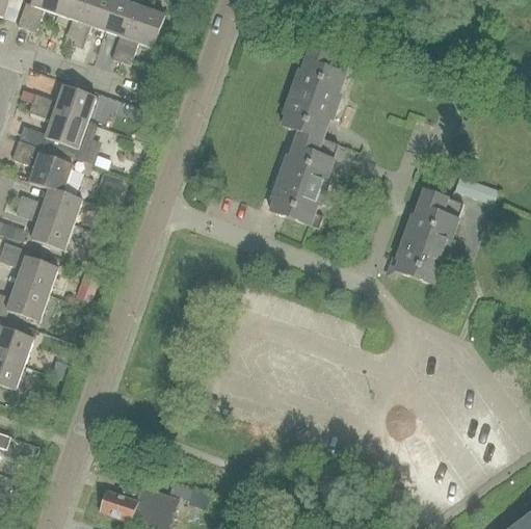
[(0,15),(3,17),(8,0),(0,0),(0,15)]
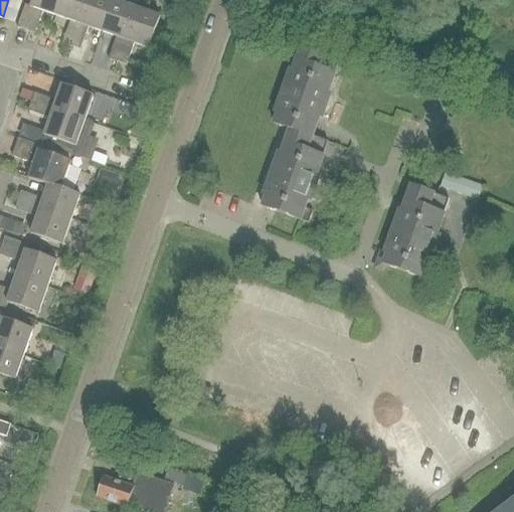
[(55,13),(59,0),(23,0),(16,24),(34,30),(42,8),(55,13)]
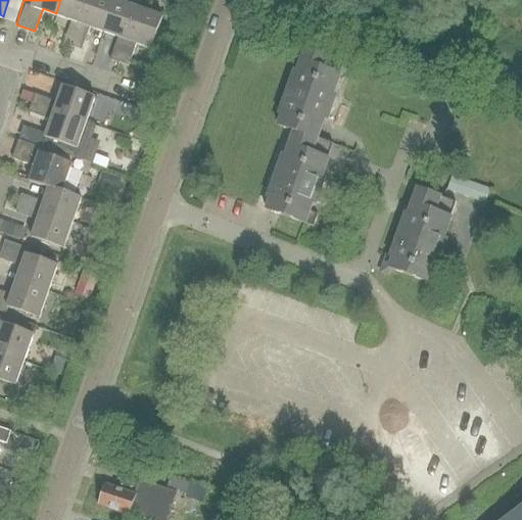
[(72,43),(86,0),(60,0),(56,13),(69,18),(62,40),(72,43)]
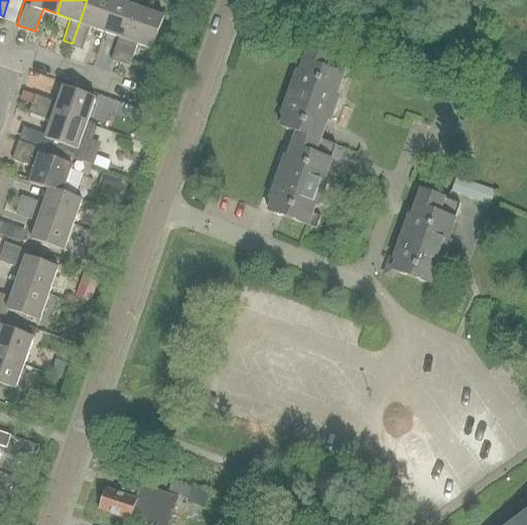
[(103,30),(112,0),(87,0),(72,43),(81,46),(89,25),(103,30)]
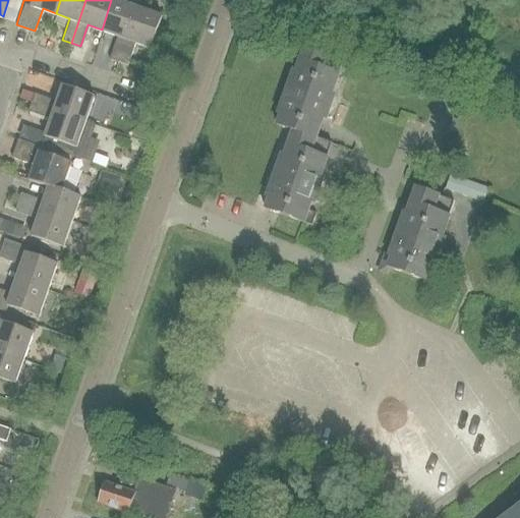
[(117,59),(135,4),(124,0),(111,0),(102,30),(116,35),(108,56),(117,59)]
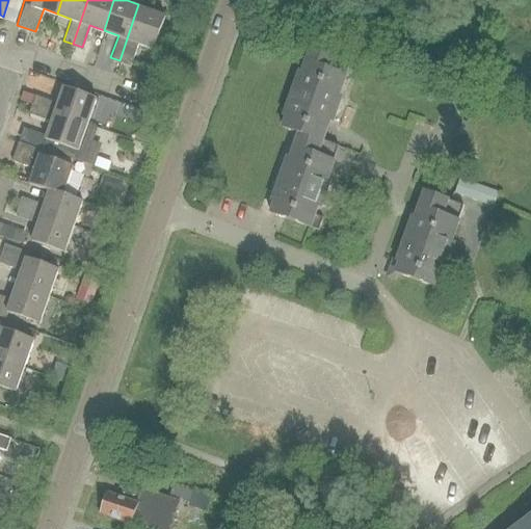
[(138,4),(120,60),(129,63),(136,43),(151,48),(163,12),(138,4)]
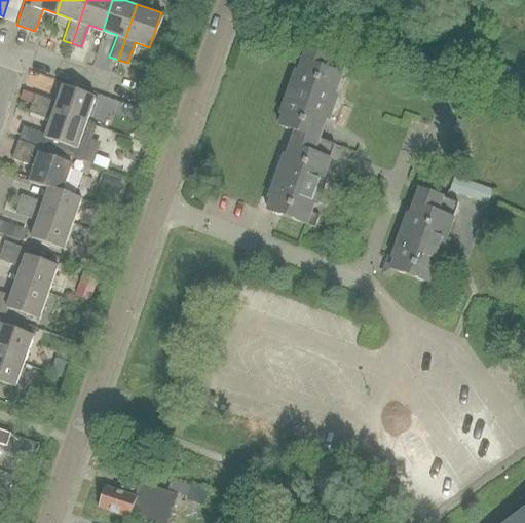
[(283,113),(278,124),(295,129),(320,137),(327,117),(329,118),(337,96),(335,95),(342,74),(341,73),(346,59),(307,44),(298,70),(295,69),(279,112),(283,113)]
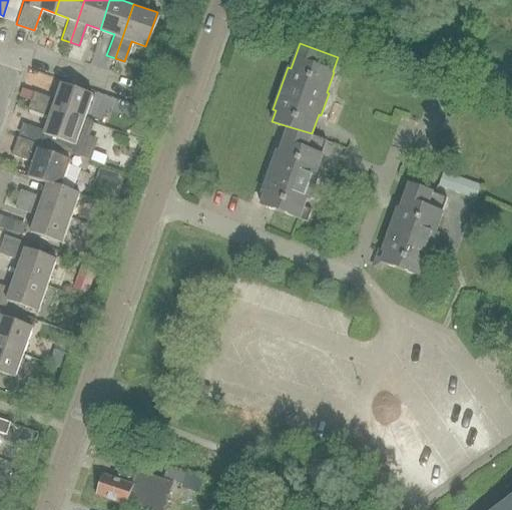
[(30,97),(83,116),(91,92),(60,81),(55,96),(33,88),(30,97)]
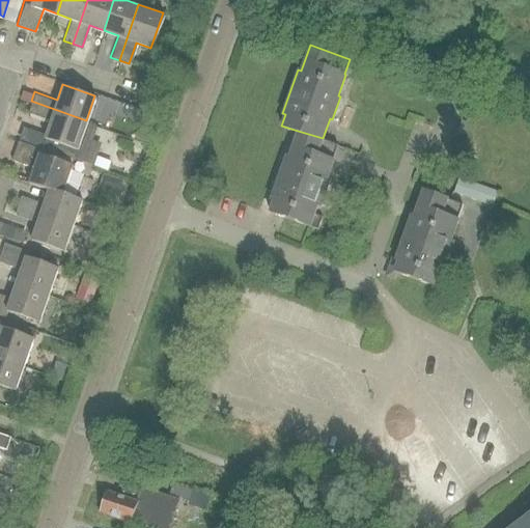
[(31,101),(34,91),(23,87),(20,96),(31,101)]
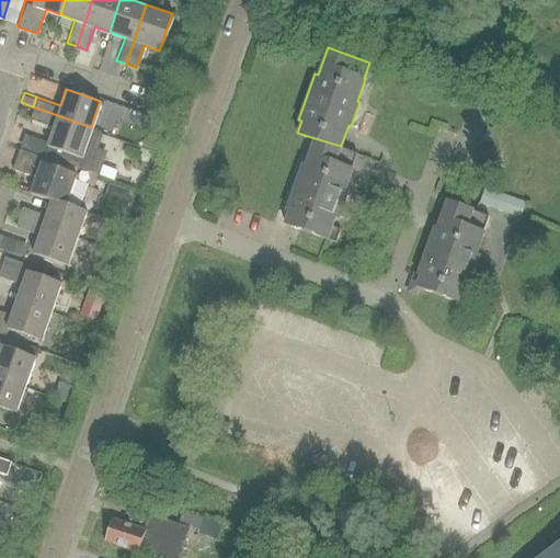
[(81,155),(91,127),(33,106),(30,116),(53,125),(44,152),(72,162),(75,154),(81,155)]
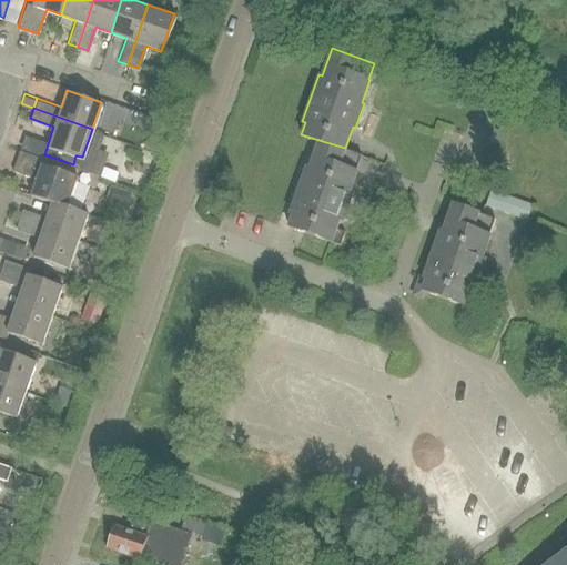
[(76,155),(73,164),(93,171),(101,149),(95,147),(101,131),(92,129),(82,157),(76,155)]
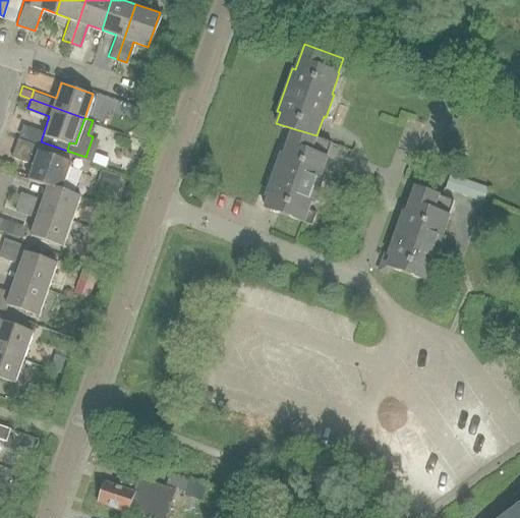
[(135,121),(131,134),(142,138),(148,125),(135,121)]
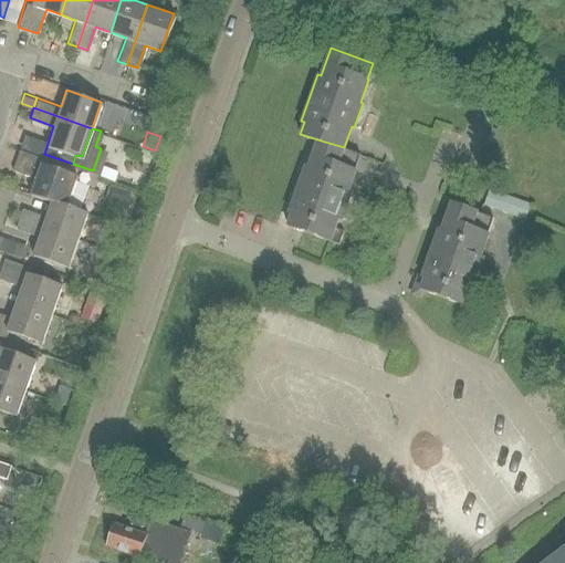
[(292,214),(288,225),(338,242),(344,229),(335,227),(338,217),(342,218),(351,194),(347,193),(355,170),(354,170),(361,154),(344,147),(317,139),(309,166),(305,165),(289,212),(292,214)]
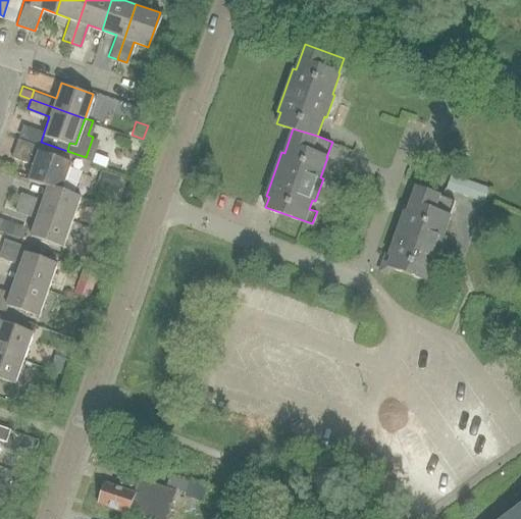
[(71,191),(80,168),(68,164),(69,160),(39,149),(40,144),(17,137),(11,154),(33,162),(28,176),(47,184),(47,183),(60,188),(60,187),(71,191)]
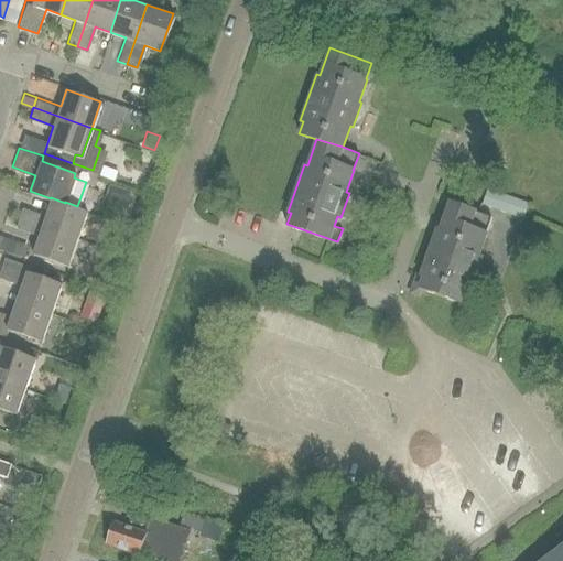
[(109,184),(105,196),(126,203),(130,191),(109,184)]
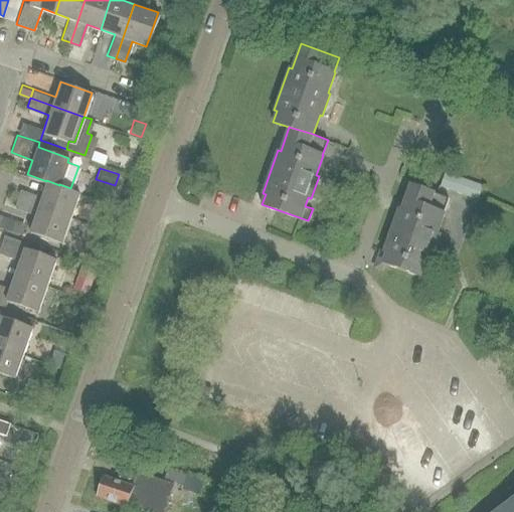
[(482,184),(444,171),(439,185),(477,198),(482,184)]
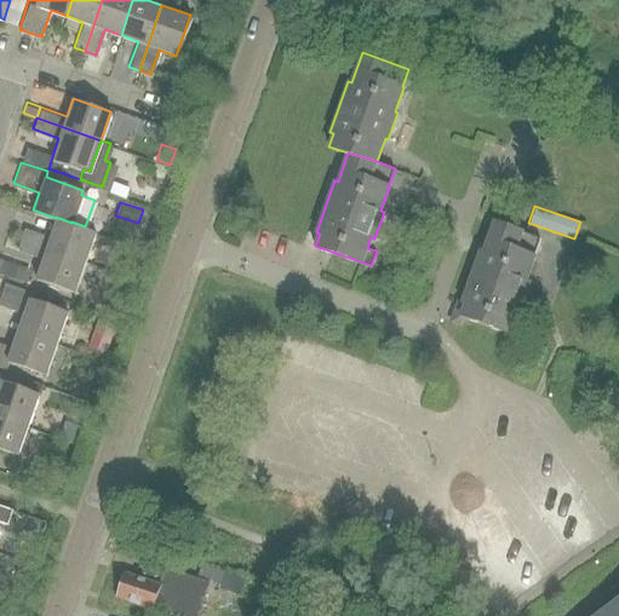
[(85,226),(72,222),(72,223),(56,217),(56,218),(50,234),(24,225),(19,236),(85,258),(95,230),(85,226)]
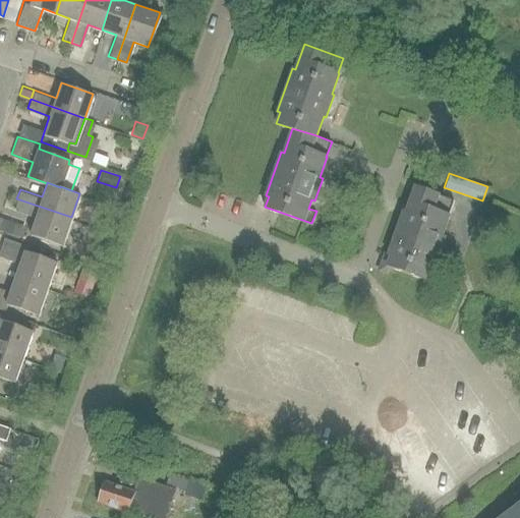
[(448,215),(454,199),(415,186),(406,212),(403,211),(388,253),(391,254),(387,265),(426,279),(434,259),(437,260),(445,236),(442,235),(449,215),(448,215)]
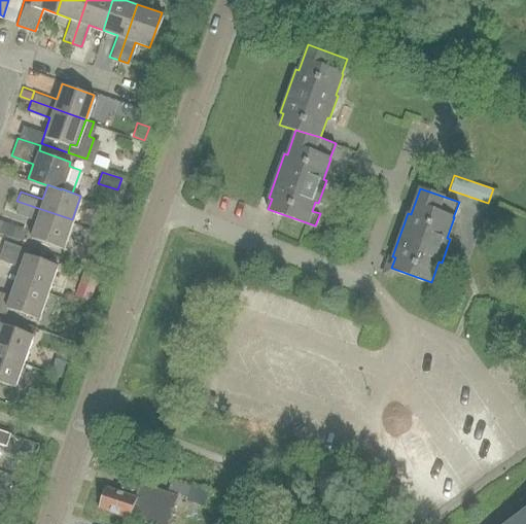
[(62,246),(72,219),(16,201),(13,209),(36,217),(31,231),(30,231),(29,234),(62,246)]
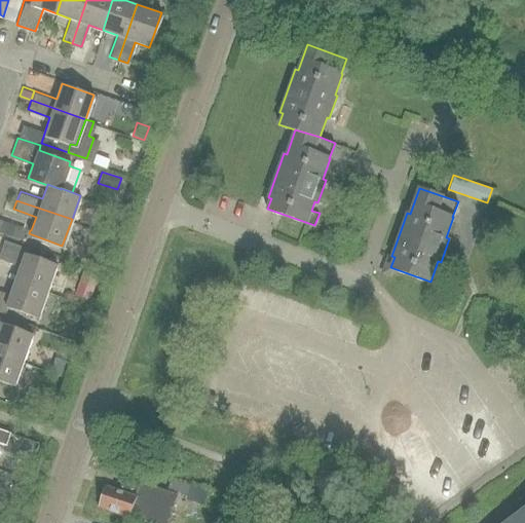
[(14,276),(47,289),(57,262),(25,251),(27,246),(3,237),(0,247),(0,256),(19,263),(14,276)]
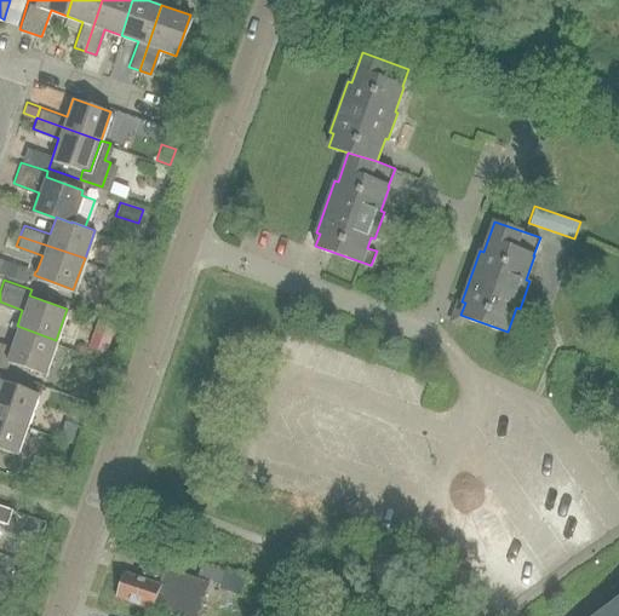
[(45,372),(56,340),(17,326),(11,343),(0,338),(0,363),(5,366),(7,358),(45,372)]
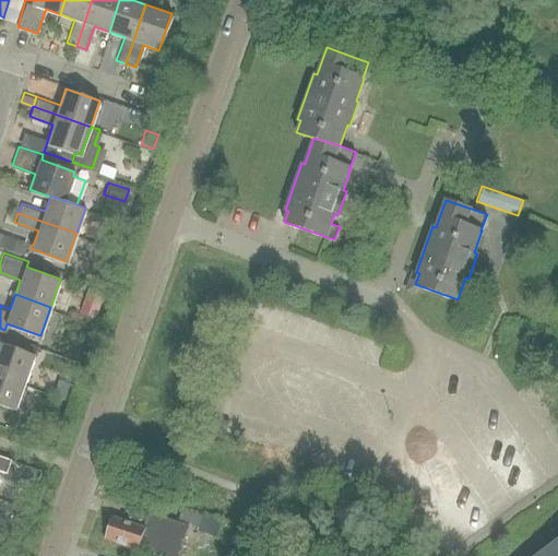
[(68,308),(67,314),(76,318),(79,312),(74,307),(68,308)]
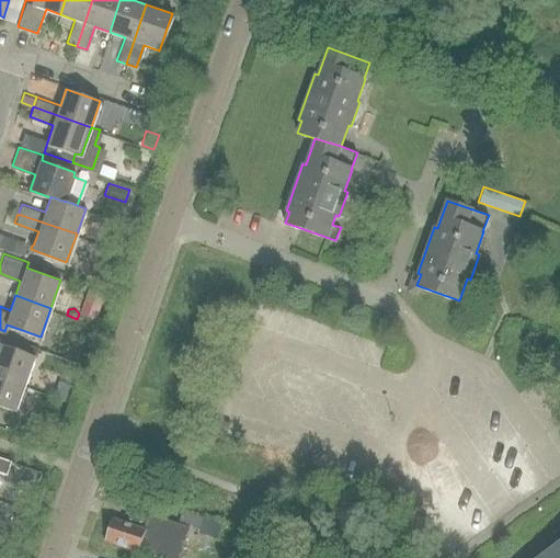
[(0,373),(25,383),(35,354),(0,342),(0,373)]
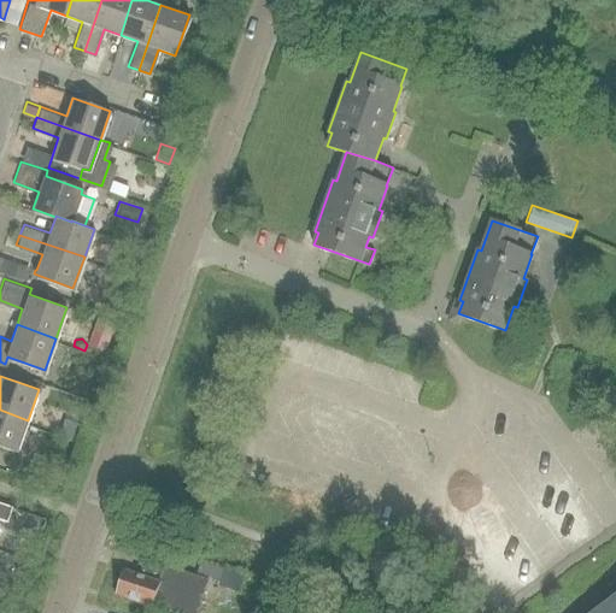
[(0,442),(17,449),(28,420),(0,410),(0,442)]
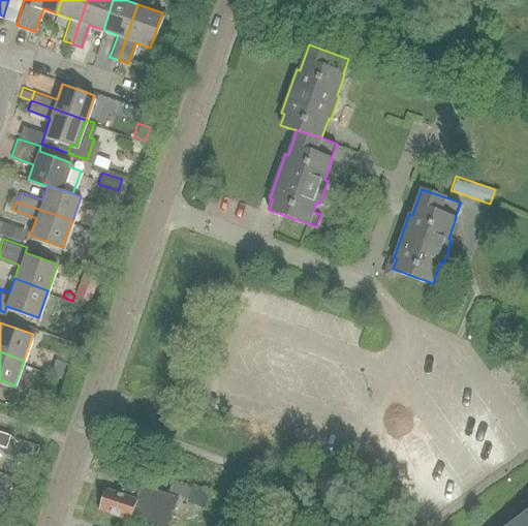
[(0,442),(5,445),(9,434),(0,430),(0,442)]
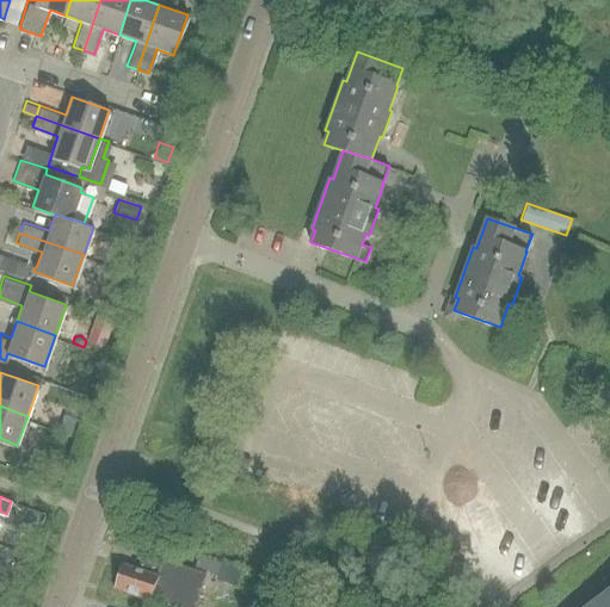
[(20,552),(17,561),(25,563),(28,556),(20,552)]
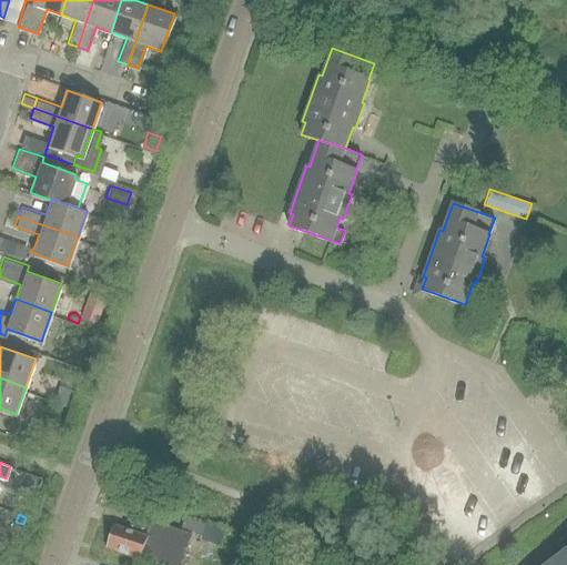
[(148,521),(143,534),(114,524),(107,546),(140,558),(141,555),(169,564),(179,564),(190,535),(148,521)]
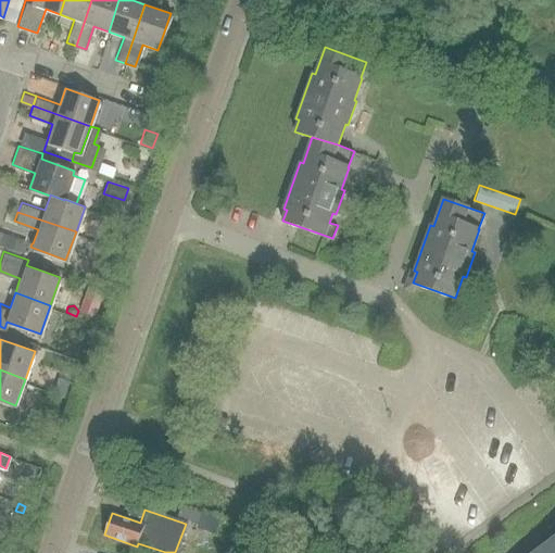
[(20,531),(11,528),(8,537),(16,540),(20,531)]
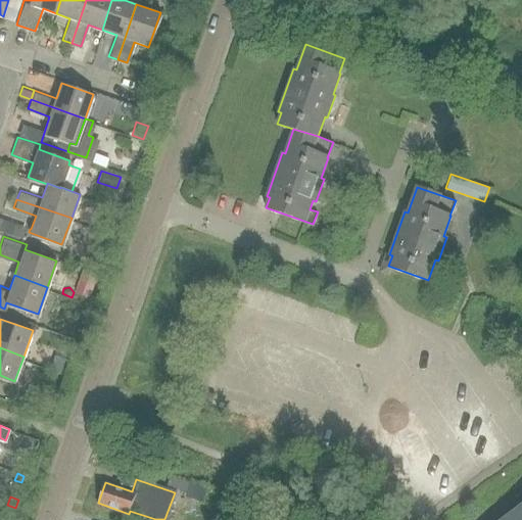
[(521,519),(521,504),(500,519),(521,519)]
